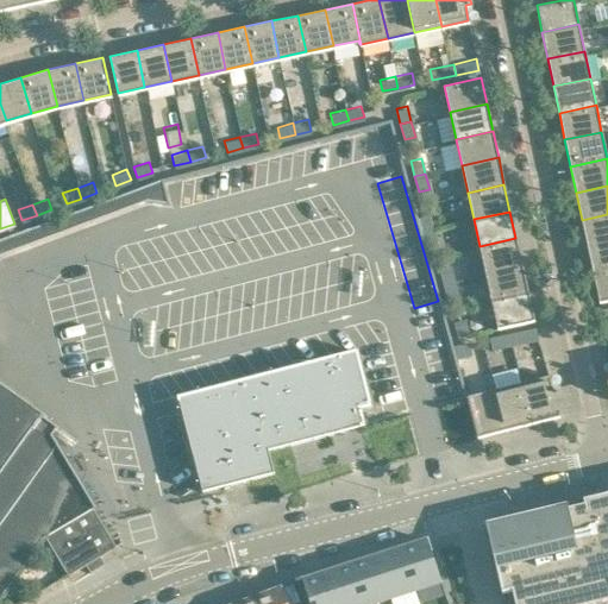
[(418,215),(421,231),(433,227),(428,213),(425,213),(418,215)]
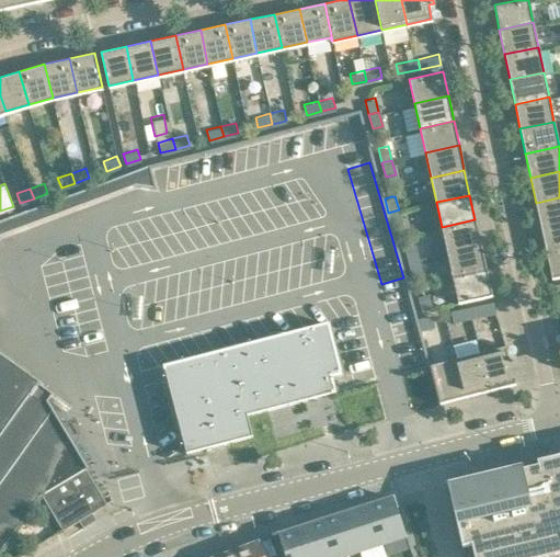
[(559,197),(536,203),(540,227),(559,223),(559,197)]
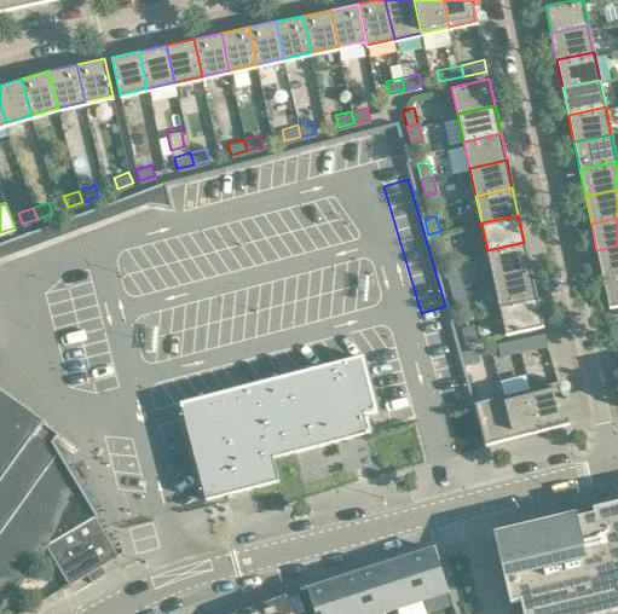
[(444,247),(440,231),(428,235),(433,250),(440,248),(444,247)]
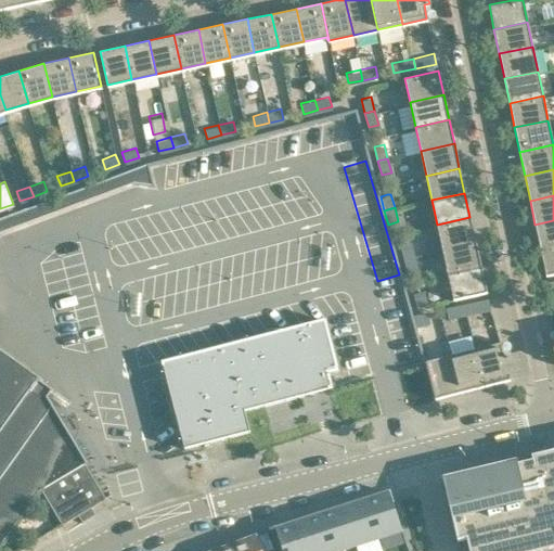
[(469,217),(437,225),(442,248),(475,242),(469,217)]
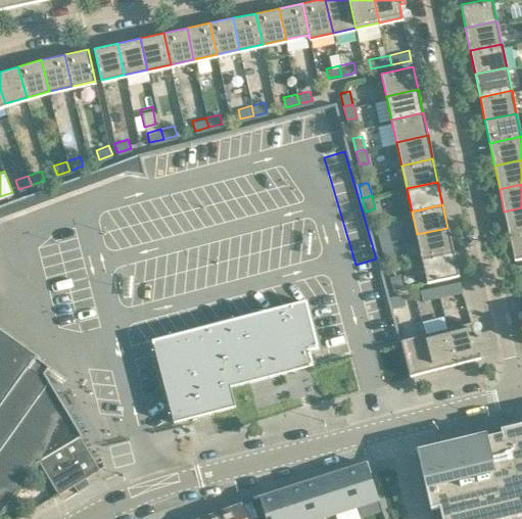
[(521,207),(504,211),(509,235),(521,232),(521,207)]
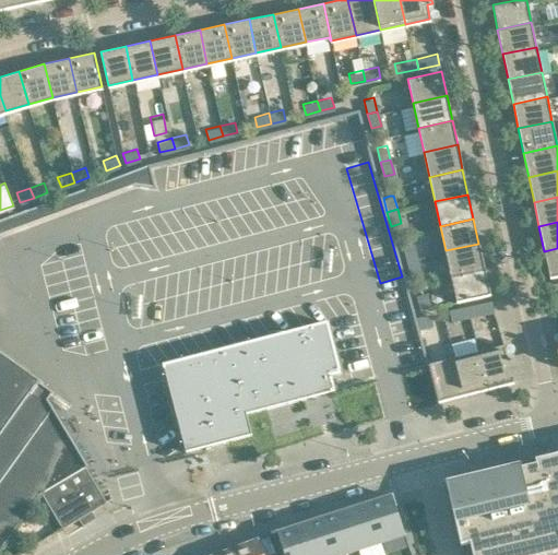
[(406,259),(417,257),(413,243),(403,245),(406,259)]
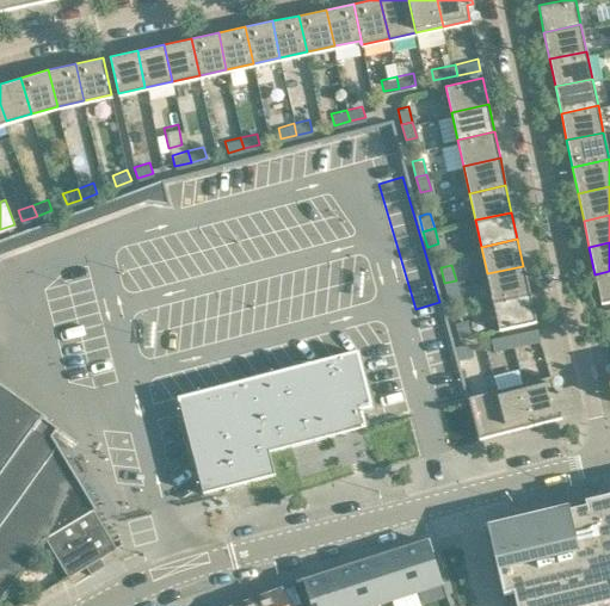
[(523,266),(487,273),(493,301),(529,292),(523,266)]
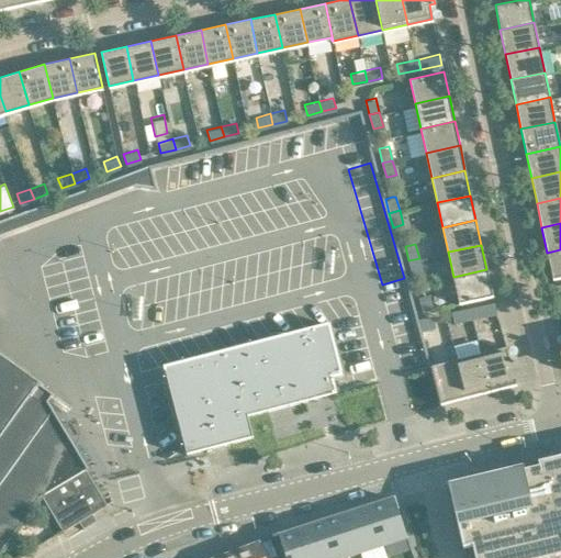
[(560,249),(547,253),(552,278),(560,275),(560,249)]
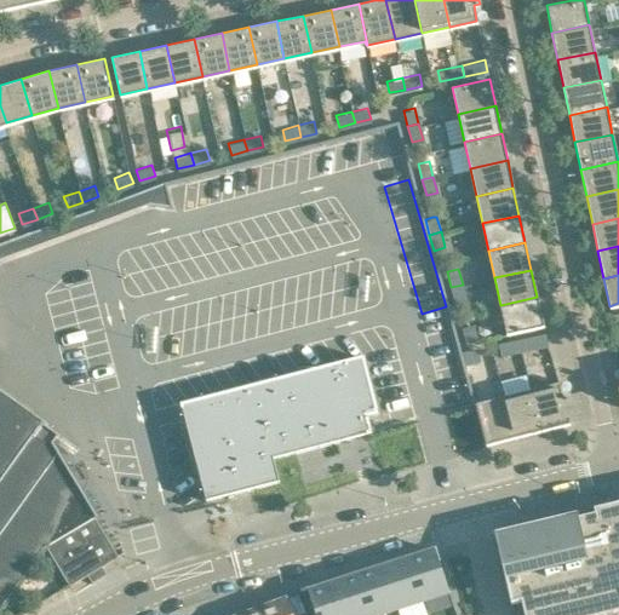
[(466,300),(463,285),(451,287),(456,303),(466,300)]
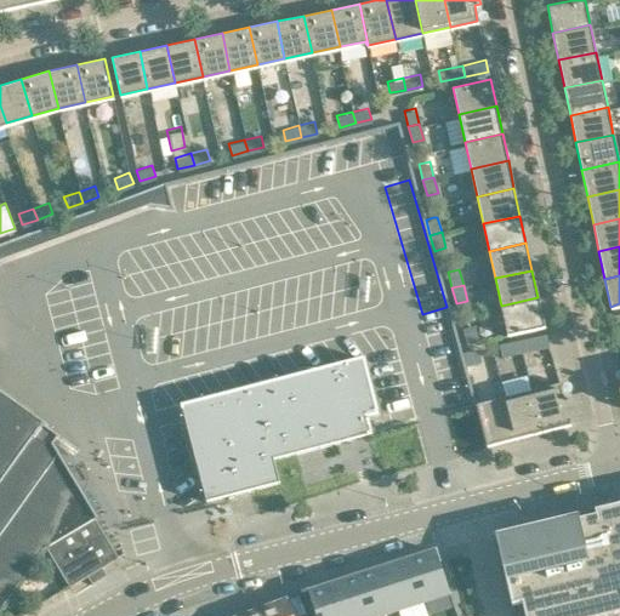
[(544,325),(538,297),(501,306),(506,332),(544,325)]
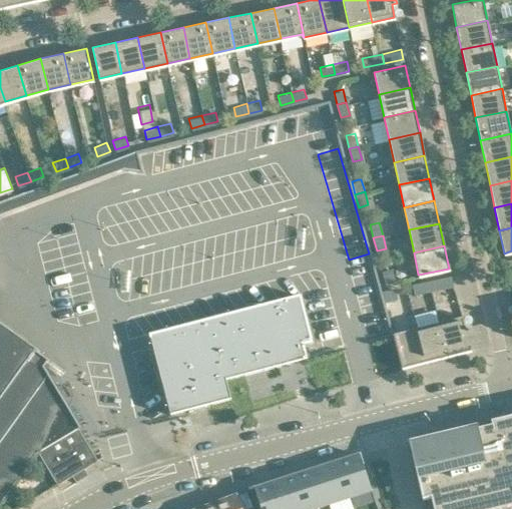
[(391,267),(382,270),(385,283),(395,280),(391,267)]
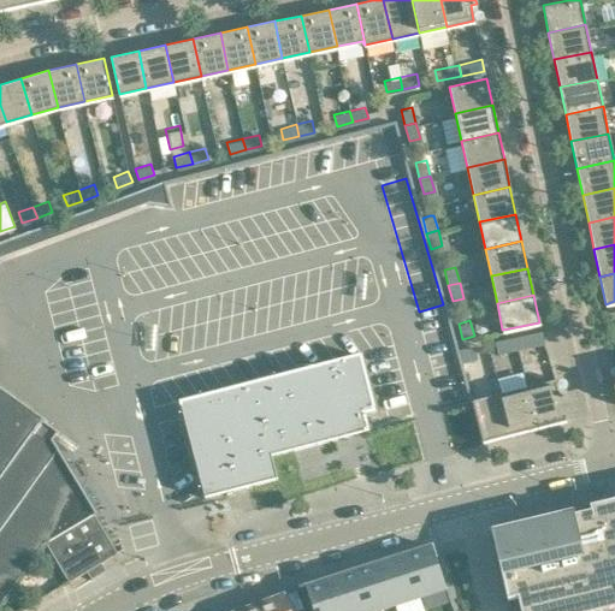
[(521,345),(544,340),(542,330),(518,334),(521,345)]
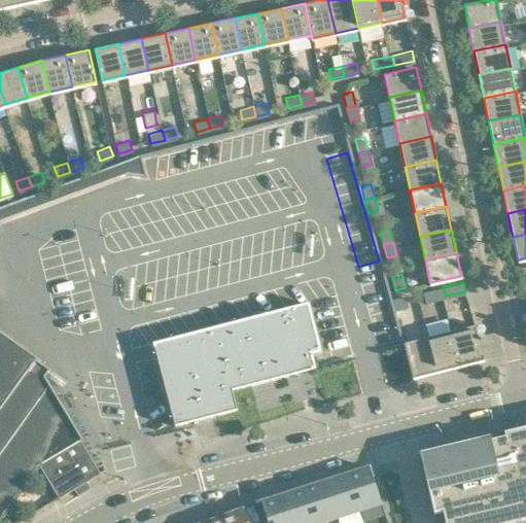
[(425,301),(446,295),(443,286),(423,290),(425,301)]
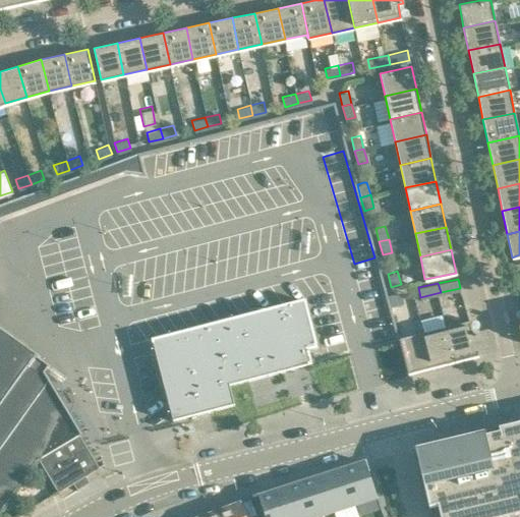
[(387,294),(390,303),(403,300),(401,291),(387,294)]
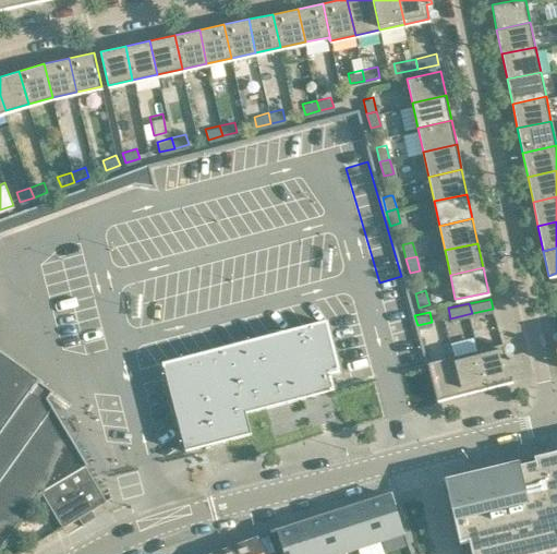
[(319,321),(196,353),(161,362),(184,448),(250,432),(244,410),(329,388),(335,387),(319,321)]
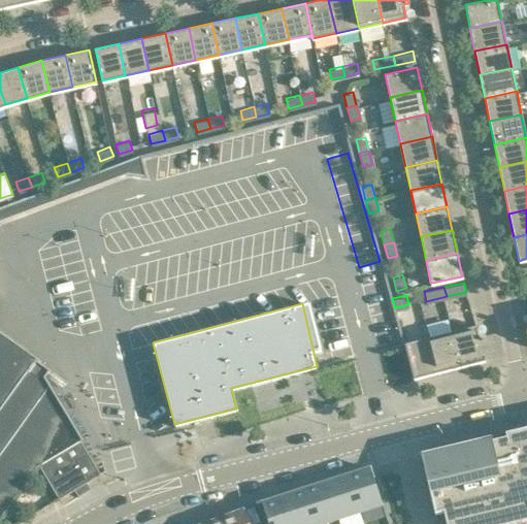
[(452,331),(461,365),(484,359),(483,353),(488,352),(484,336),(479,338),(475,325),(452,331)]
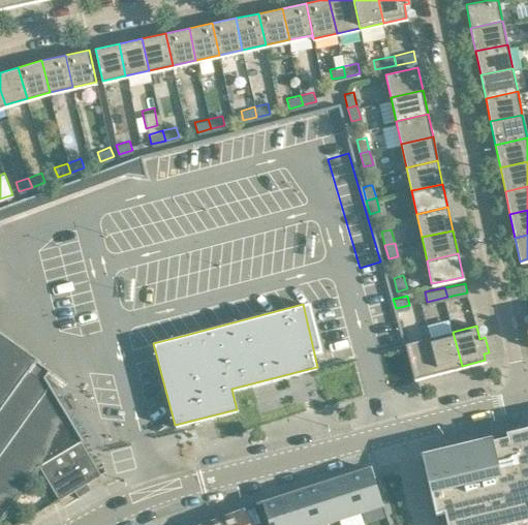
[(0,407),(36,358),(0,332),(0,407)]
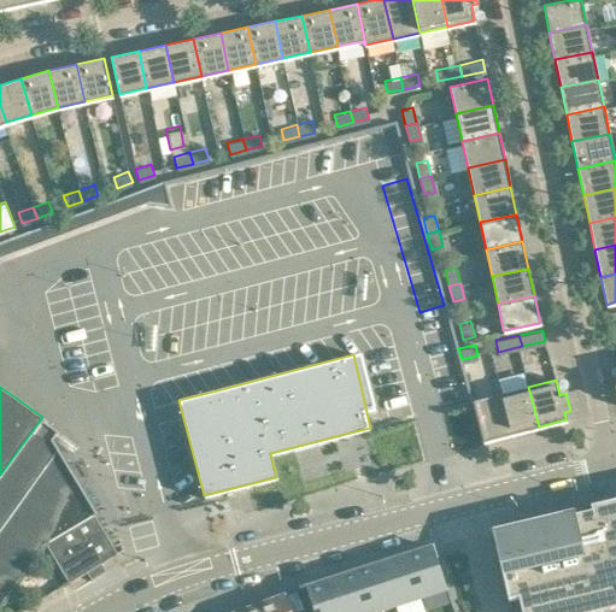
[(500,393),(511,434),(539,427),(528,387),(500,393)]
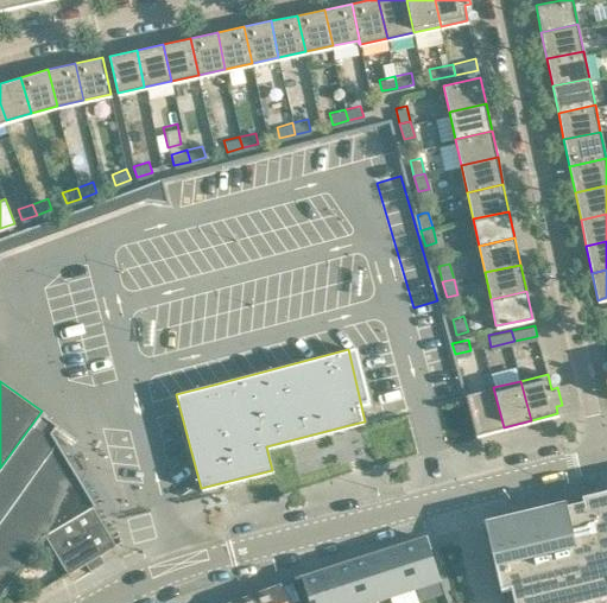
[(466,394),(476,435),(504,427),(493,387),(466,394)]
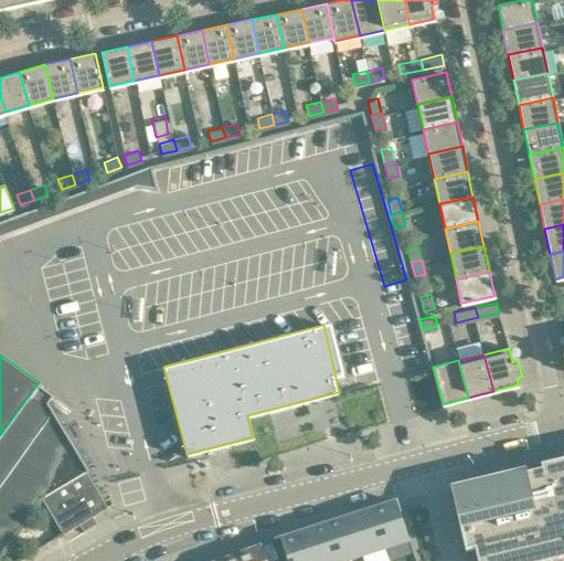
[(0,550),(38,498),(41,496),(63,532),(78,522),(83,529),(96,521),(92,515),(114,501),(113,500),(106,504),(85,469),(87,468),(61,424),(61,419),(65,422),(66,421),(44,405),(52,394),(39,384),(40,383),(39,382),(0,435),(0,550)]
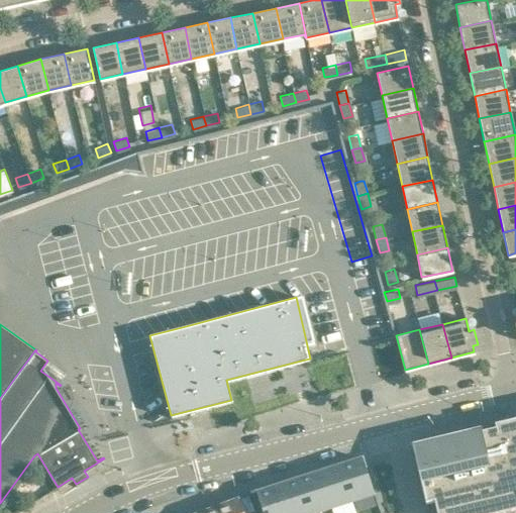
[(480,426),(411,442),(425,502),(433,499),(436,512),(492,512),(515,507),(515,417),(494,423),(496,430),(482,433),(480,426)]
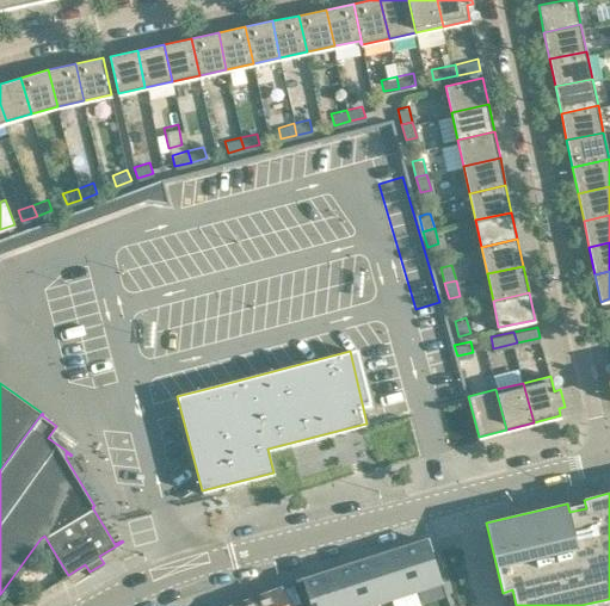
[(426,538),(401,546),(416,591),(441,582),(426,538)]
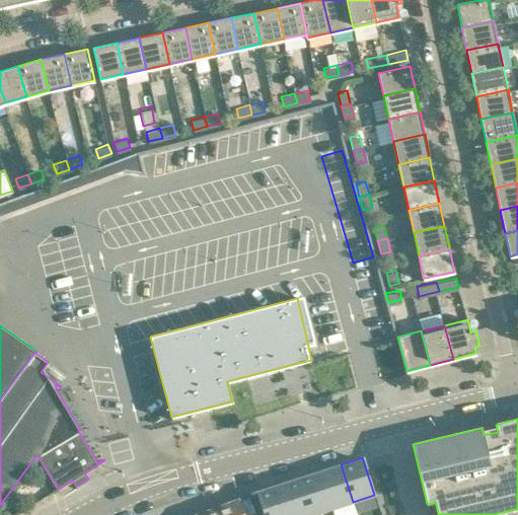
[(341,464),(319,470),(331,508),(353,502),(341,464)]
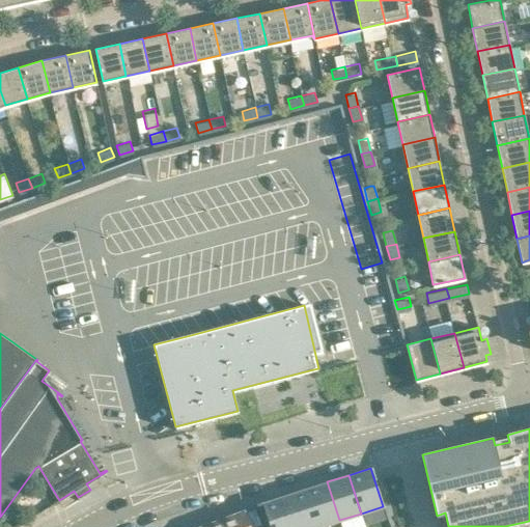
[(305,489),(317,526),(339,520),(327,481),(305,489)]
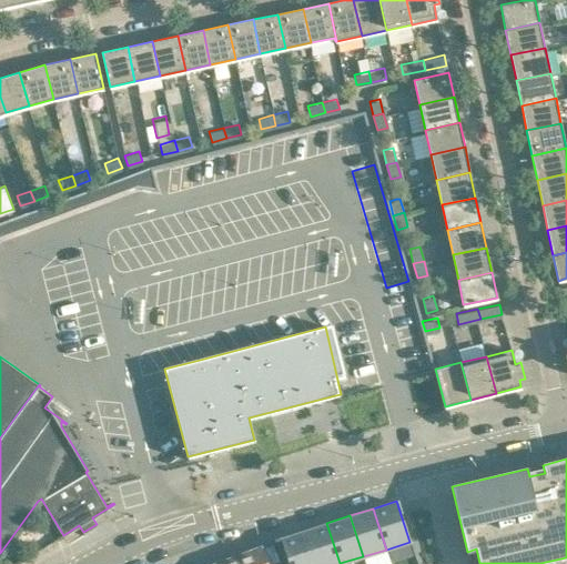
[(326,523),(303,531),(313,563),(338,563),(340,563),(326,523)]
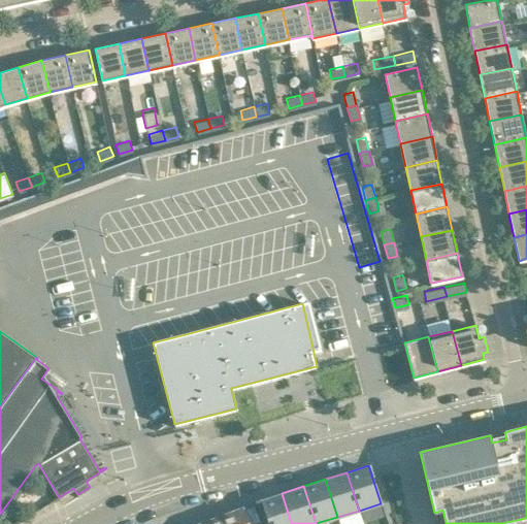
[(291,523),(282,493),(260,499),(267,523),(291,523)]
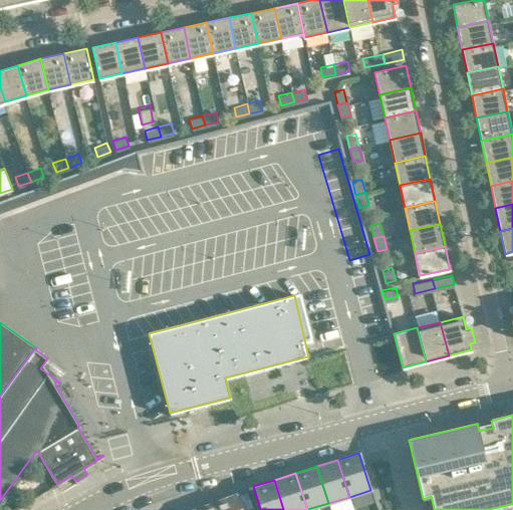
[(254,509),(252,506),(242,509),(236,493),(215,501),(218,509),(254,509)]
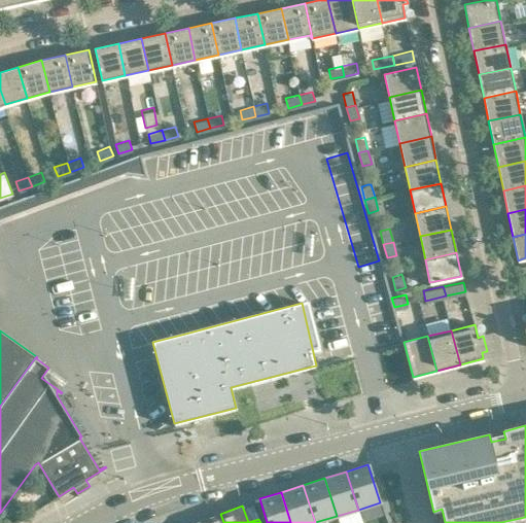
[(223,522),(220,514),(197,522),(223,522)]
